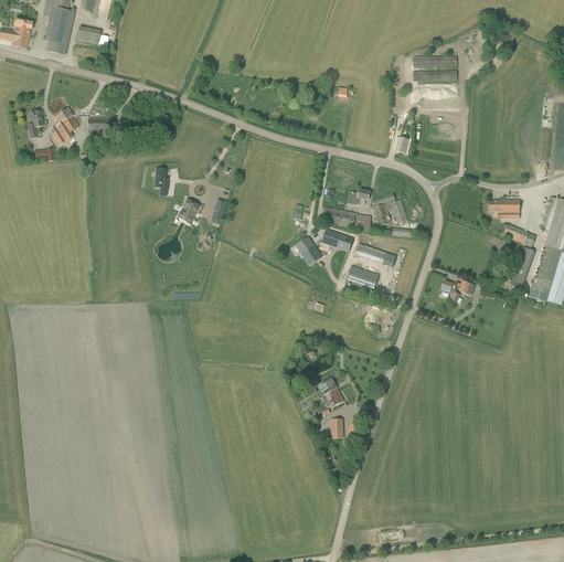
[(70,8),(71,0),(46,0),(44,12),(51,14),(67,18),(70,8)]
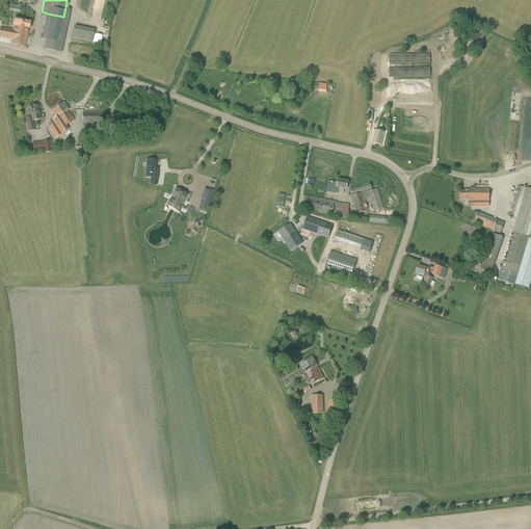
[(70,8),(65,7),(63,17),(48,14),(43,35),(47,36),(45,46),(62,50),(71,11),(72,9),(70,8)]
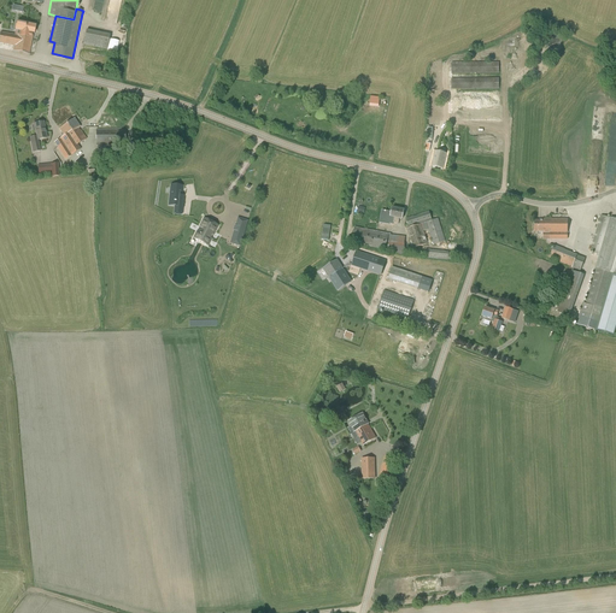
[(35,30),(37,22),(18,18),(16,27),(17,27),(16,31),(1,29),(0,35),(0,39),(15,42),(15,48),(30,52),(34,35),(35,30)]
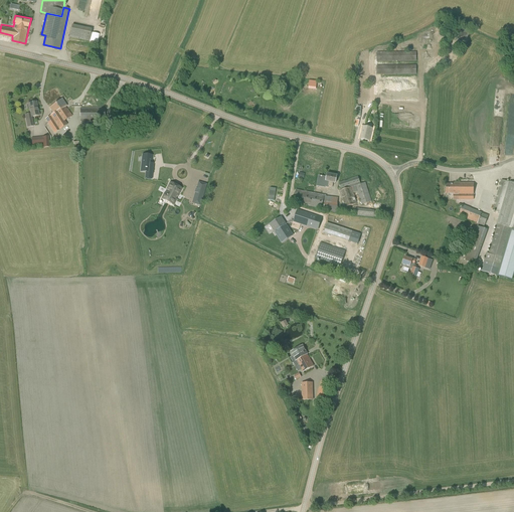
[(91,39),(93,26),(73,22),(70,34),(91,39)]
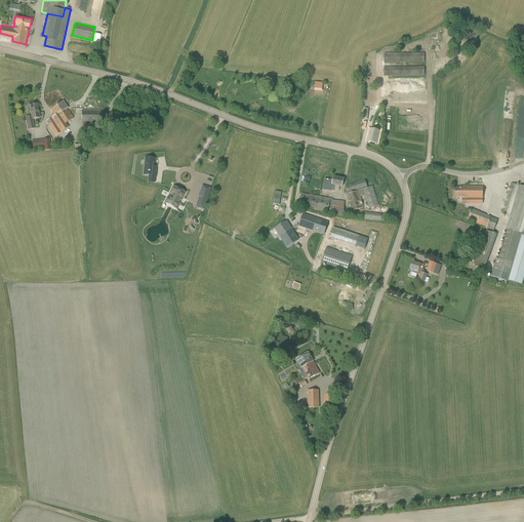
[(404,45),(404,50),(386,50),(386,59),(426,59),(426,49),(415,49),(415,45),(404,45)]
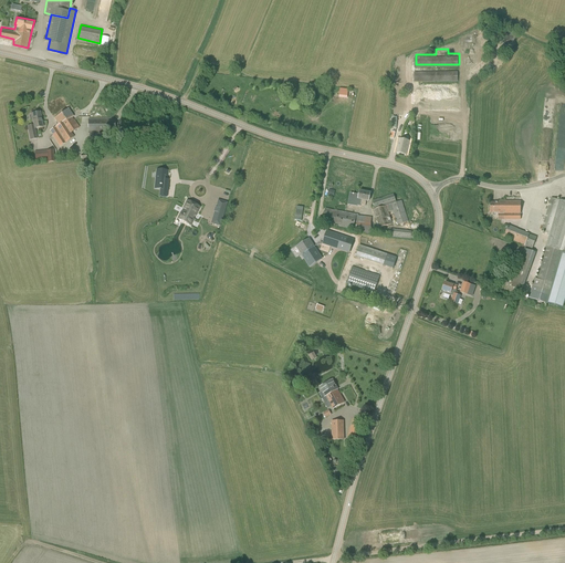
[(415,69),(416,79),(459,77),(459,68),(415,69)]
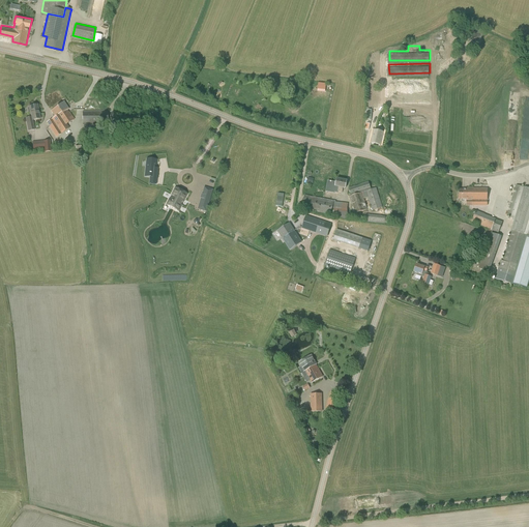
[(430,77),(392,78),(392,97),(430,97),(430,77)]
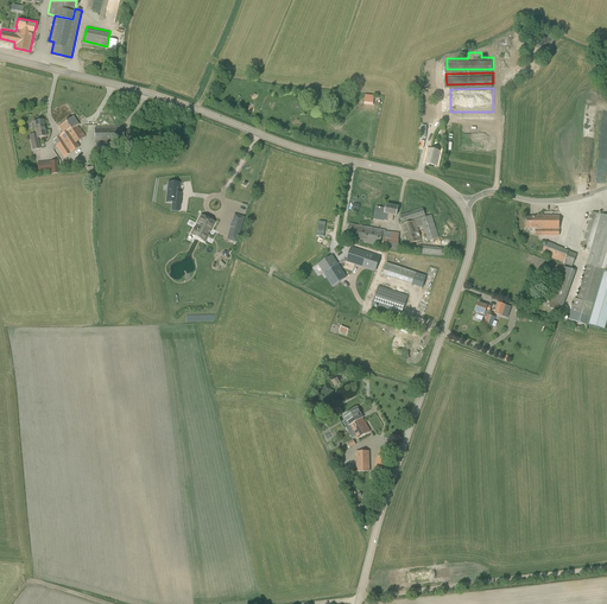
[(65,153),(81,144),(77,139),(86,133),(78,122),(81,121),(75,113),(58,124),(64,131),(55,138),(56,139),(55,140),(57,145),(58,144),(65,153)]
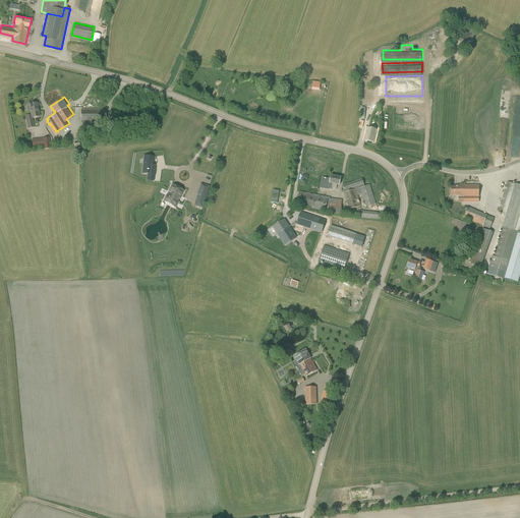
[(32,112),(32,116),(34,115),(41,114),(38,100),(30,102),(30,103),(29,103),(29,104),(29,107),(30,108),(31,108),(32,112)]
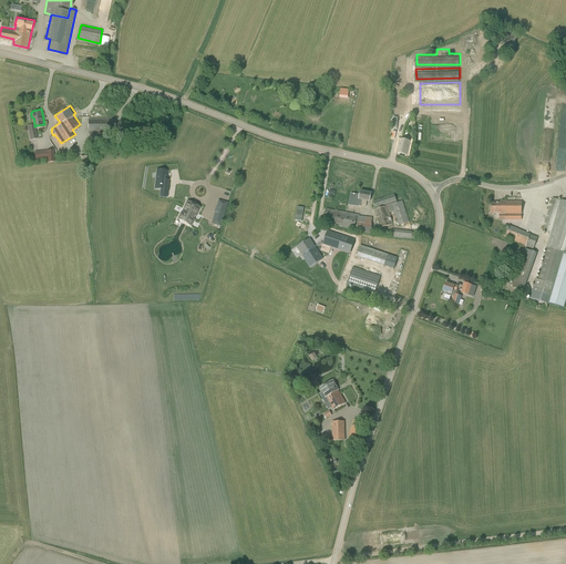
[(90,131),(116,131),(116,115),(89,116),(90,131)]
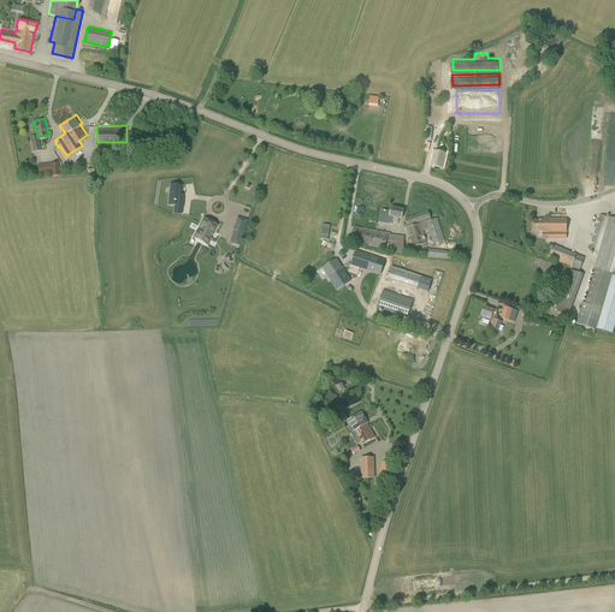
[(42,148),(40,136),(37,137),(37,132),(30,134),(34,149),(42,148)]
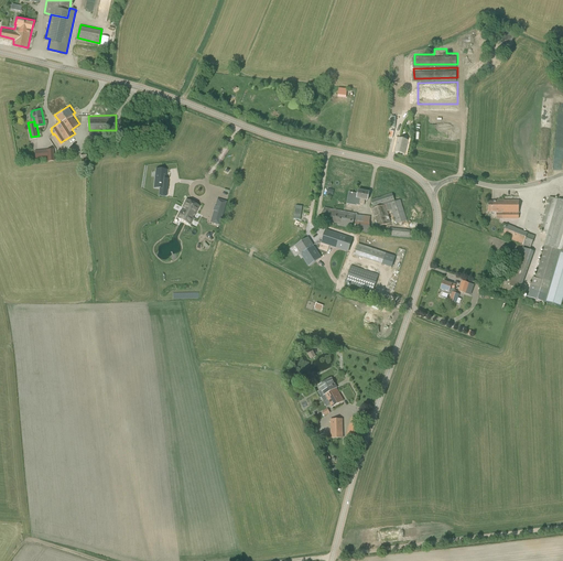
[(407,152),(410,138),(399,136),(396,149),(407,152)]
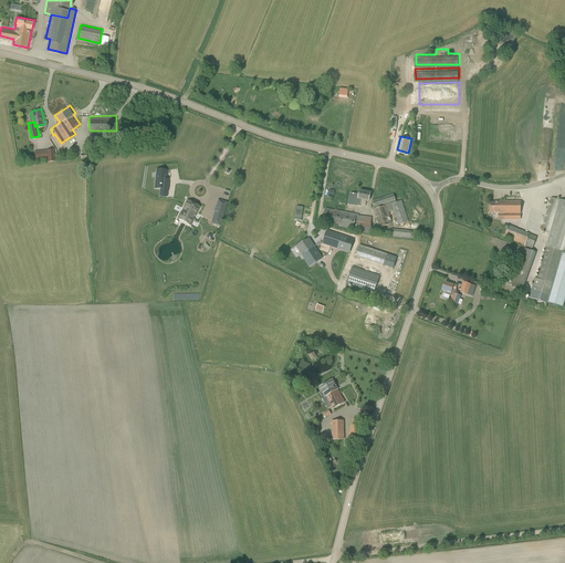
[(49,159),(55,158),(55,155),(54,147),(49,147),(35,148),(37,156),(49,155),(49,159)]
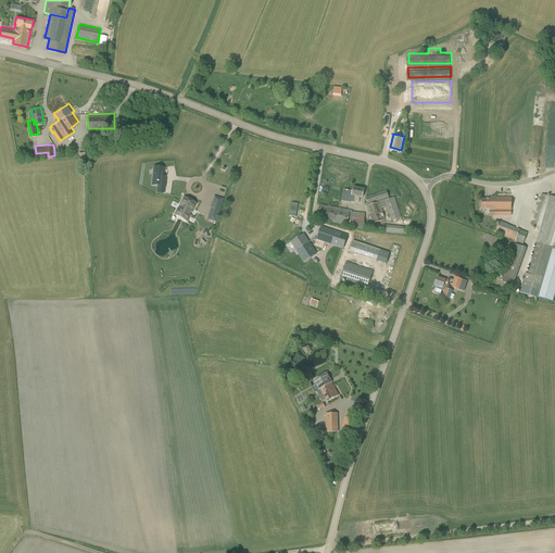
[(154,168),(154,183),(162,183),(162,186),(167,186),(167,176),(164,176),(164,168),(154,168)]
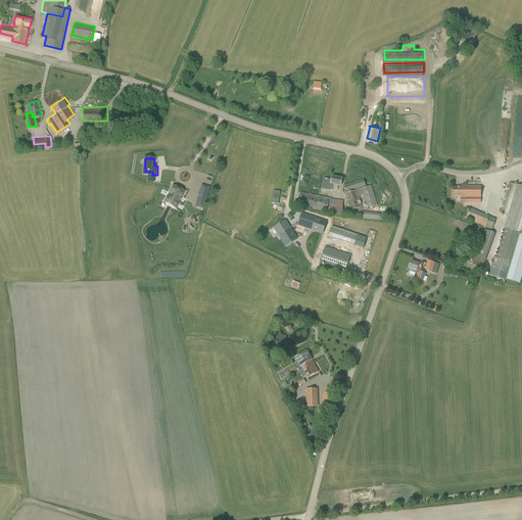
[(342,184),(343,175),(333,173),(332,182),(335,182),(334,186),(338,187),(339,183),(342,184)]
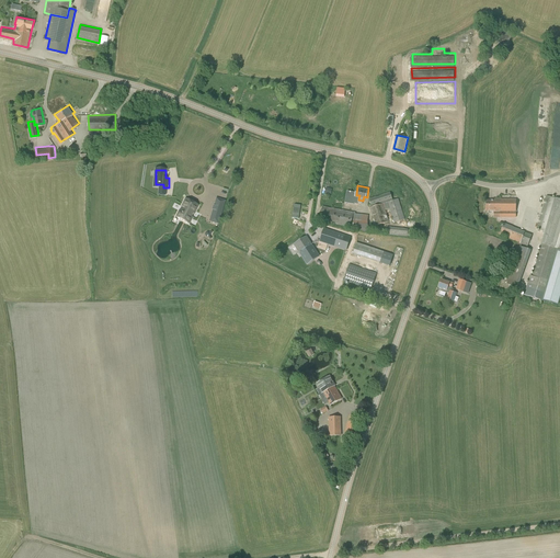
[(393,197),(391,190),(370,196),(373,204),(370,205),(373,213),(374,213),(377,224),(390,219),(386,207),(390,206),(395,220),(407,217),(399,195),(393,197)]
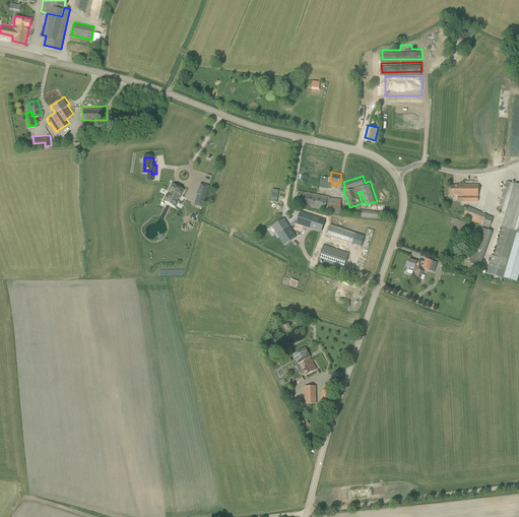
[(492,253),(487,271),(504,276),(507,265),(518,228),(518,181),(515,180),(515,181),(507,179),(498,209),(504,211),(504,212),(506,213),(494,253),(492,253)]
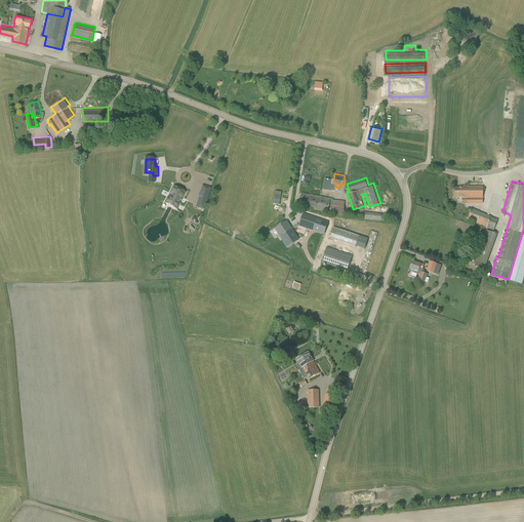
[(168,195),(165,200),(177,206),(187,190),(182,187),(182,188),(178,187),(178,186),(174,184),(170,191),(172,192),(170,195),(168,195)]
